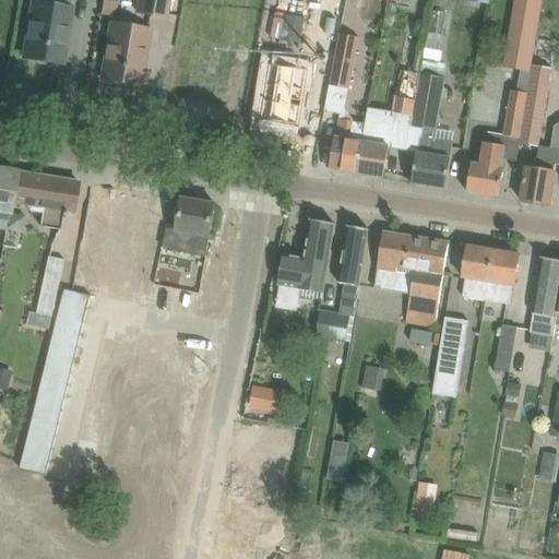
[(50,63),(61,64),(71,0),(57,0),(57,7),(34,2),(24,58),(35,60),(37,64),(47,66),(50,63)]
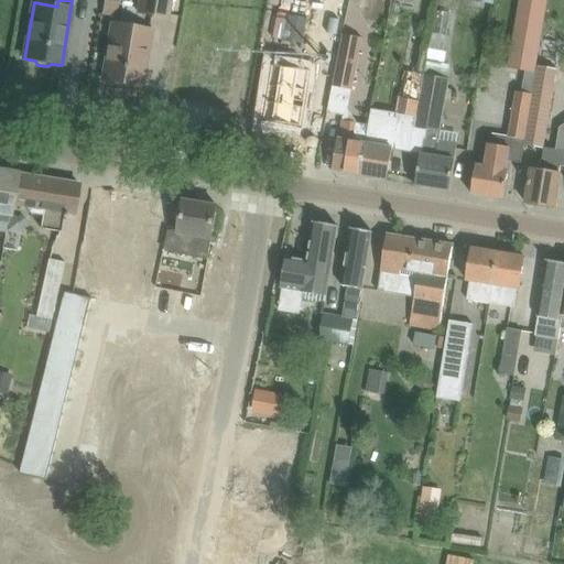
[(120,0),(106,0),(102,17),(117,20),(120,0)]
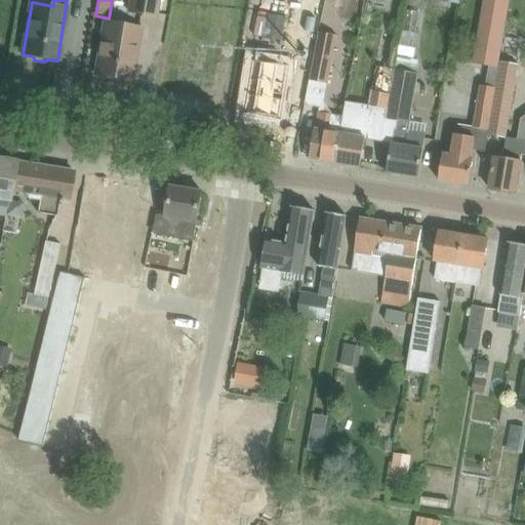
[(130,0),(128,12),(155,16),(158,0),(130,0)]
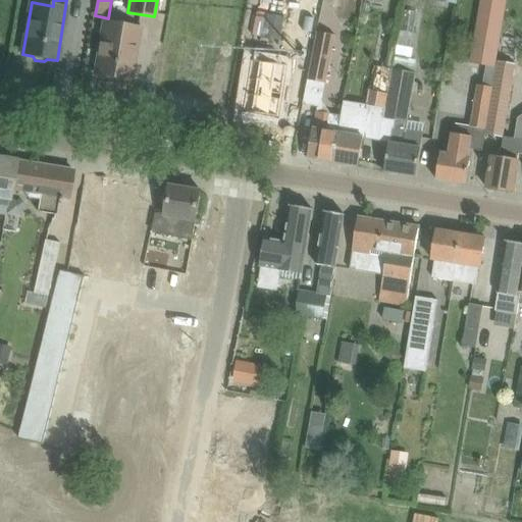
[(236,0),(210,0),(209,9),(233,13),(236,0)]
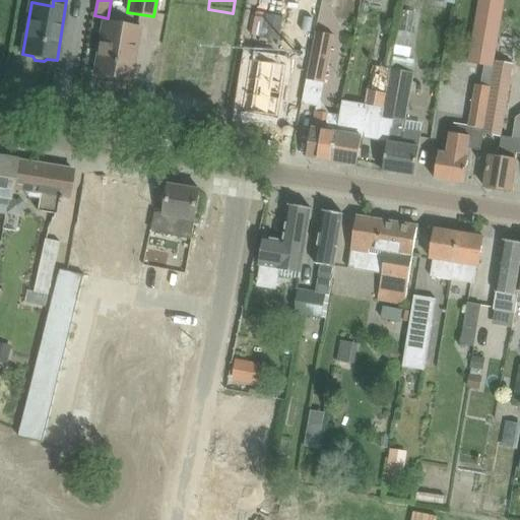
[(479,0),(469,63),(494,67),(504,0),(479,0)]
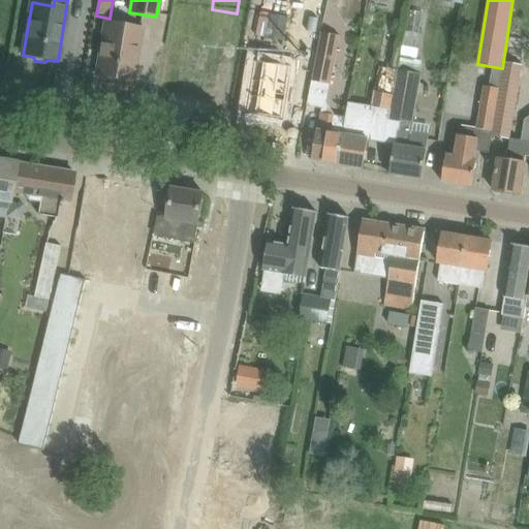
[(96,75),(131,82),(141,29),(105,23),(96,75)]
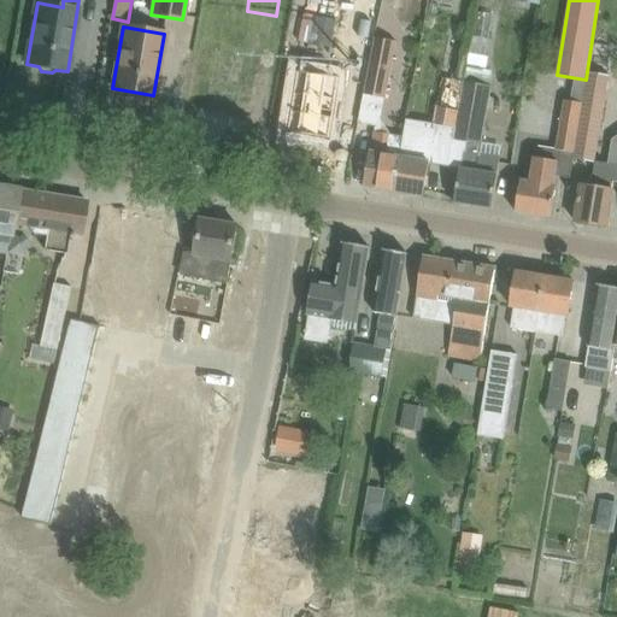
[(364,94),(386,99),(397,42),(375,39),(364,94)]
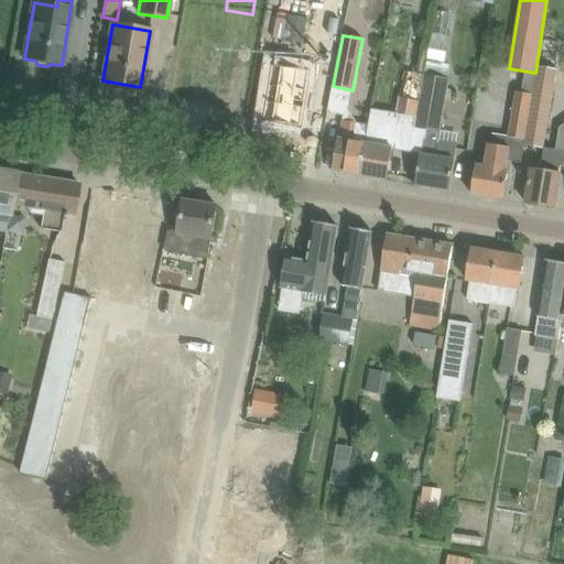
[(208,98),(208,96),(221,97),(230,43),(185,36),(181,65),(188,66),(184,94),(208,98)]
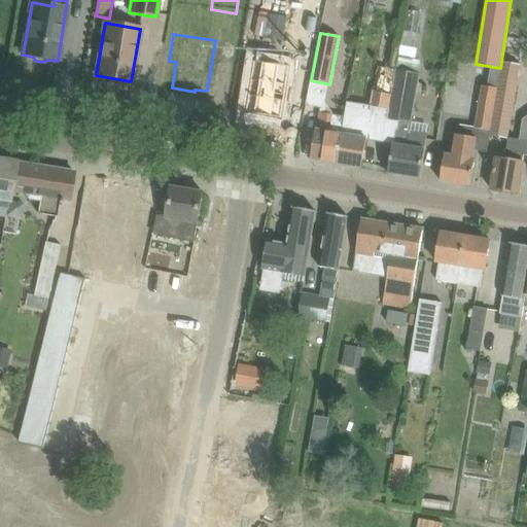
[(397,59),(395,70),(410,72),(419,74),(421,63),(397,59)]
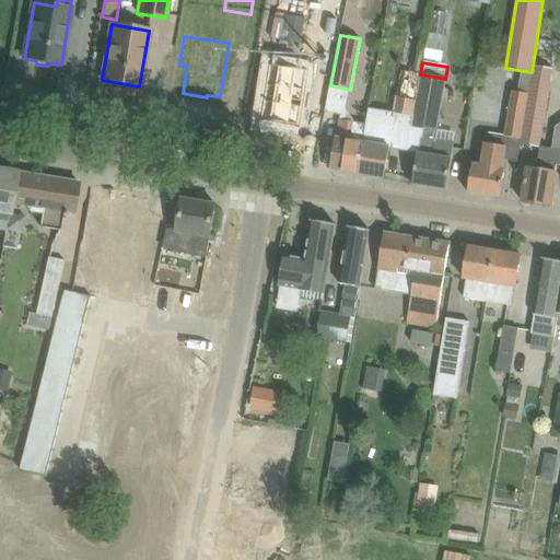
[(261,120),(300,126),(308,70),(270,65),(261,120)]
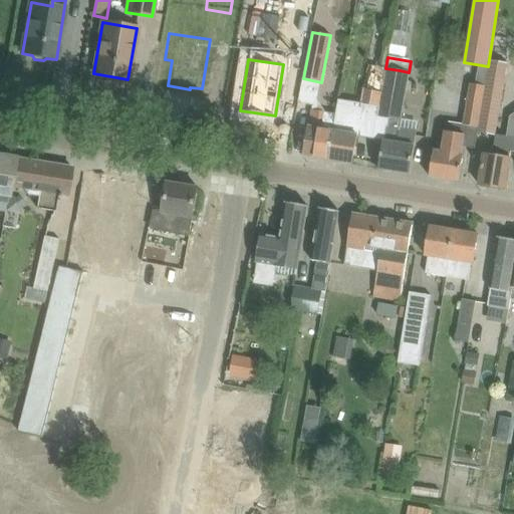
[(507,64),(493,62),(484,120),(498,123),(507,64)]
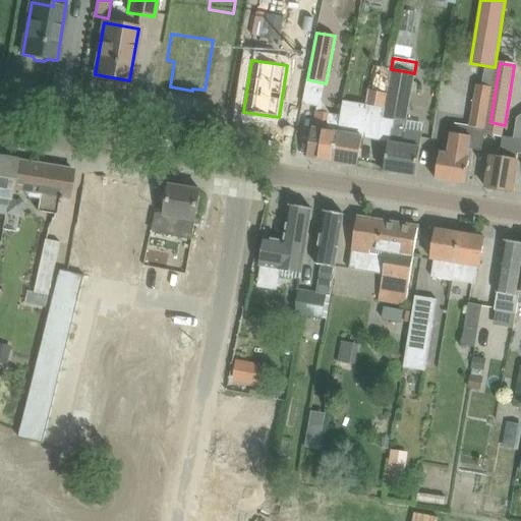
[(369,116),(383,118),(391,69),(378,67),(369,116)]
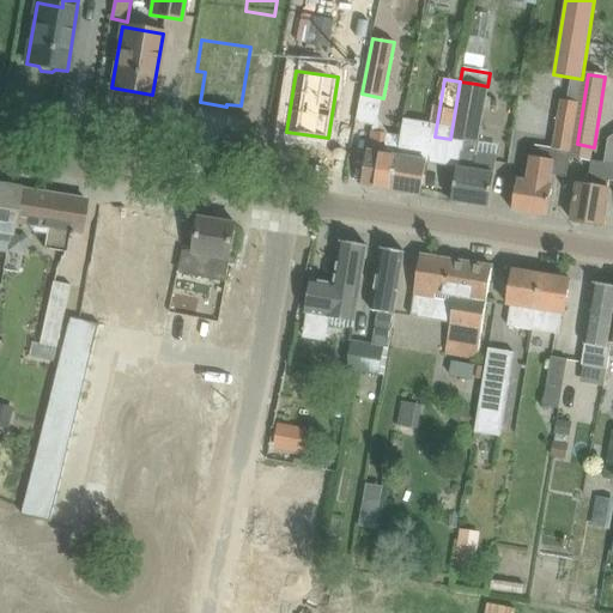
[(450,139),(465,141),(478,144),(478,143),(487,86),(477,84),(460,82),(450,139)]
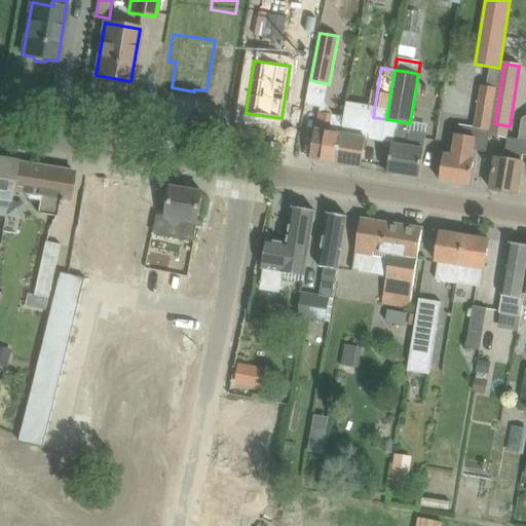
[(481,85),(475,128),(489,132),(496,87),(481,85)]
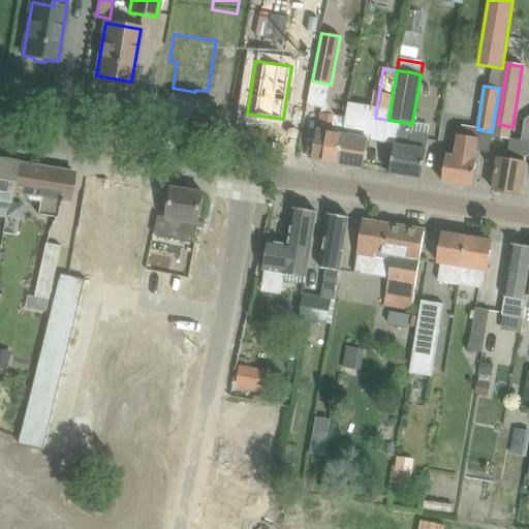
[(346,118),(338,164),(363,169),(367,149),(368,141),(371,141),(375,118),(375,114),(347,110),(346,118)]
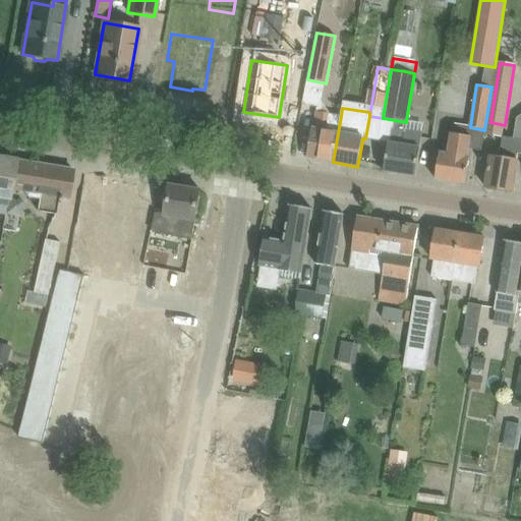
[(308,159),(333,162),(341,116),(316,112),(308,159)]
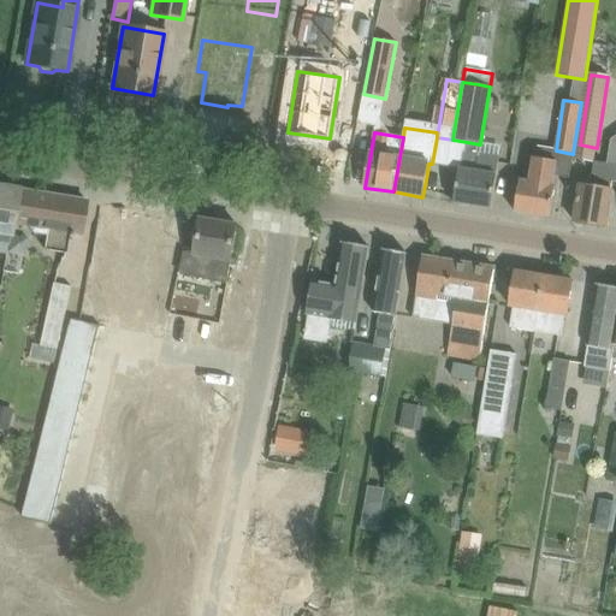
[(578,197),(574,221),(606,226),(610,202),(612,189),(610,189),(611,181),(615,181),(615,136),(610,141),(606,161),(596,160),(591,185),(580,184),(578,197)]
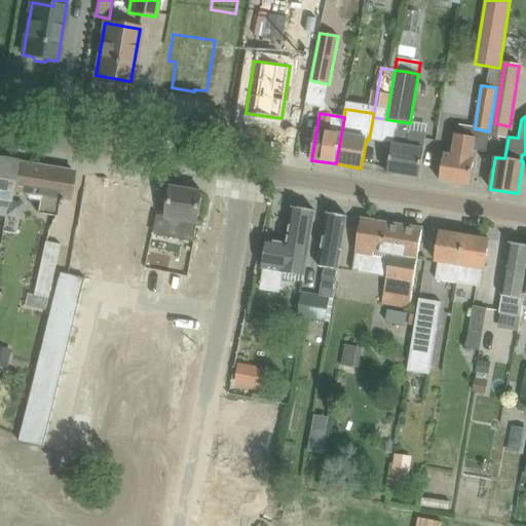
[(410,123),(399,121),(398,129),(396,129),(393,144),(392,144),(388,173),(420,178),(424,149),(426,135),(410,132),(412,122),(410,122),(410,123)]
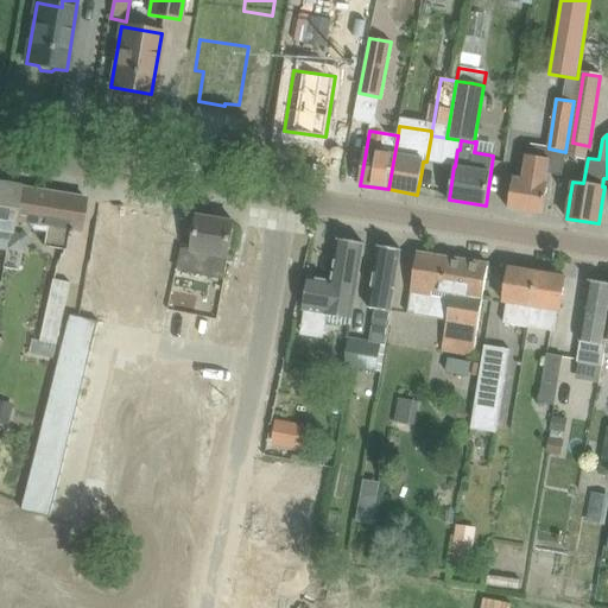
[(512,185),(508,209),(543,215),(548,191),(549,183),(546,182),(550,160),(530,157),(526,179),(514,177),(512,185)]
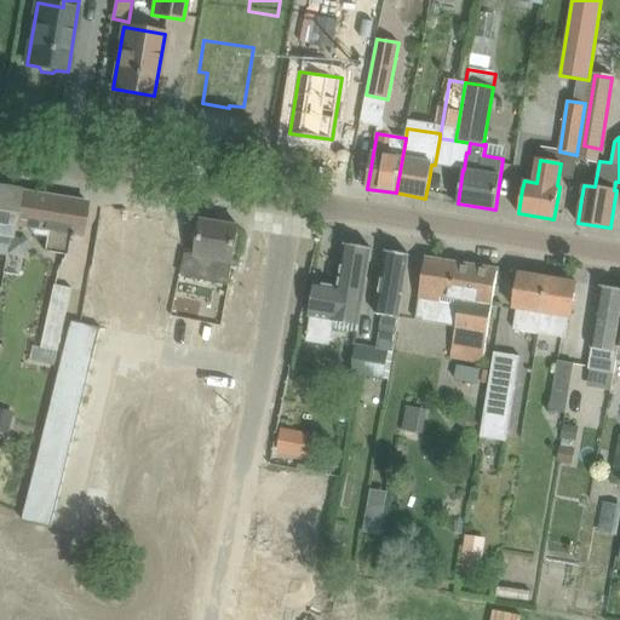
[(0,245),(7,247),(9,236),(11,225),(17,190),(0,188),(0,245)]
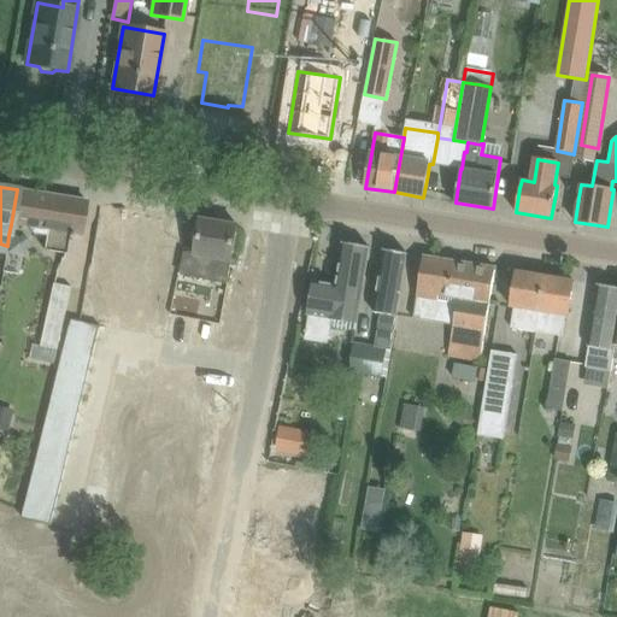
[(9,235),(7,246),(9,246),(12,224),(30,228),(34,235),(47,238),(46,251),(66,254),(69,238),(81,238),(87,201),(17,189),(11,224),(9,235)]
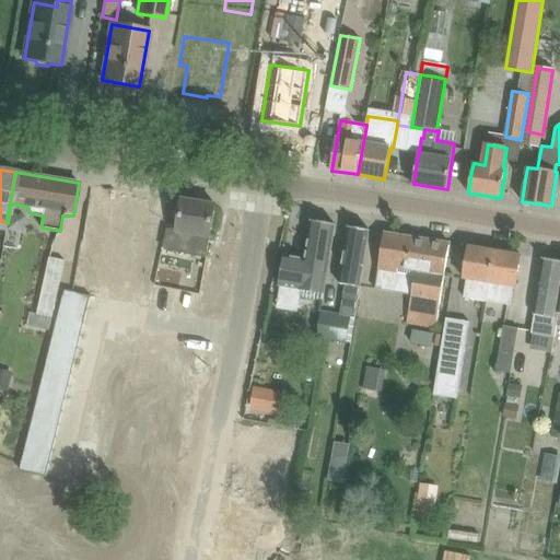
[(216,205),(183,199),(177,231),(167,229),(163,247),(194,253),(194,256),(207,258),(210,236),(211,237),(216,205)]
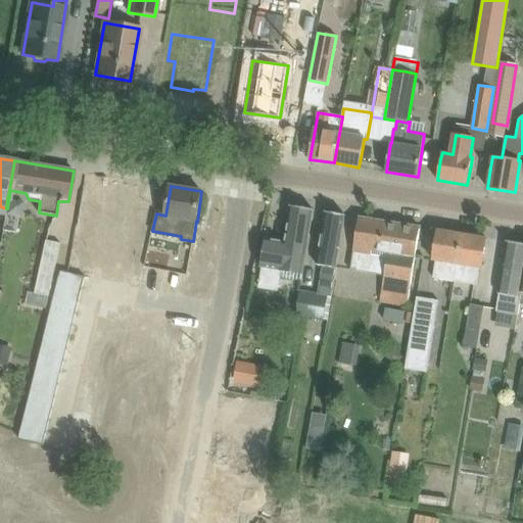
[(279,245),(280,241),(266,239),(259,274),(282,278),(284,279),(286,280),(288,280),(291,281),(294,281),(296,281),(298,281),(301,281),(307,238),(308,238),(310,230),(314,209),(290,206),(286,232),(284,246),(279,245)]
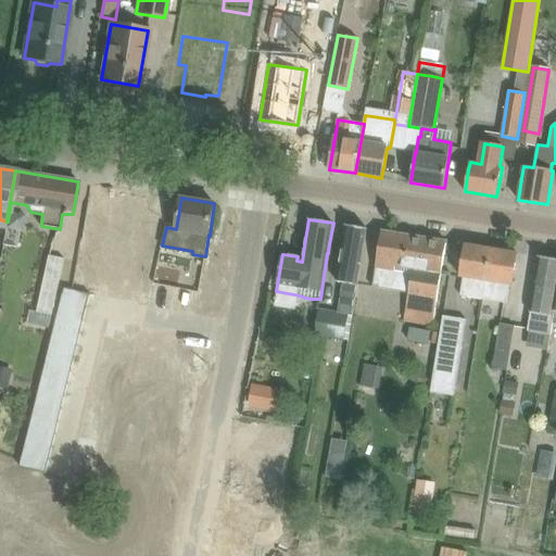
[(346,225),(342,247),(337,281),(342,282),(338,313),(318,310),(314,335),(344,339),(349,315),(352,315),(364,250),(367,228),(346,225)]
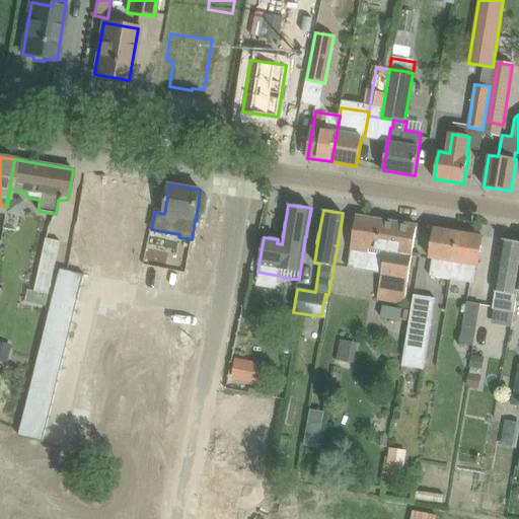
[(357,216),(353,235),(349,265),(365,268),(369,248),(385,251),(377,299),(404,303),(417,226),(357,216)]
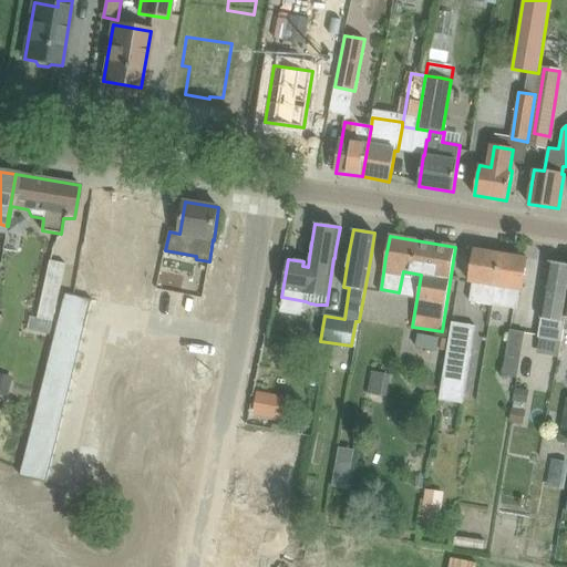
[(483,303),(493,306),(496,287),(501,254),(475,249),(472,271),(470,282),(473,284),(470,301),(483,303)]
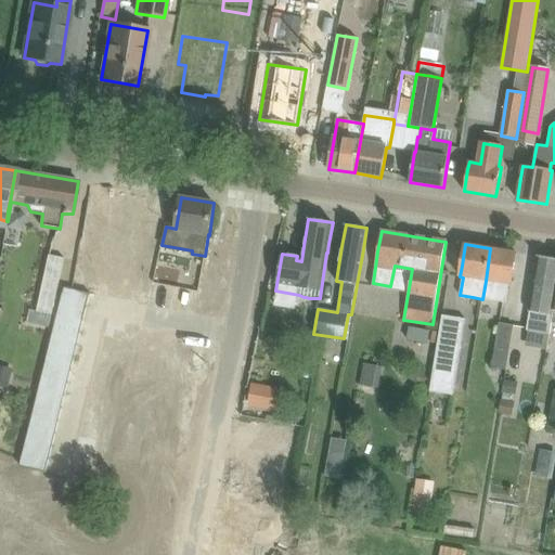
[(486,281),(482,299),(504,302),(507,284),(511,285),(513,274),(516,253),(490,248),(486,281)]
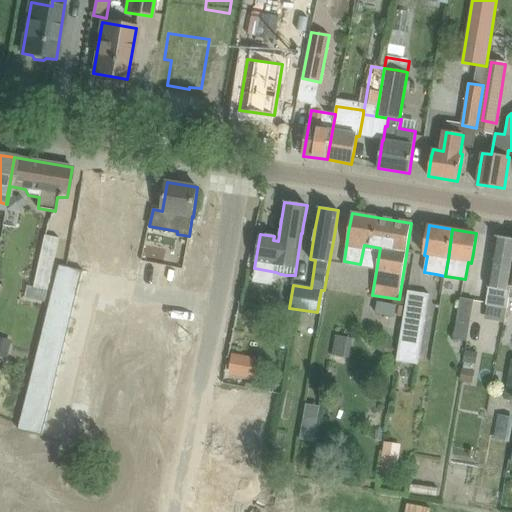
[(34,288),(47,290),(51,269),(58,238),(45,235),(34,288)]
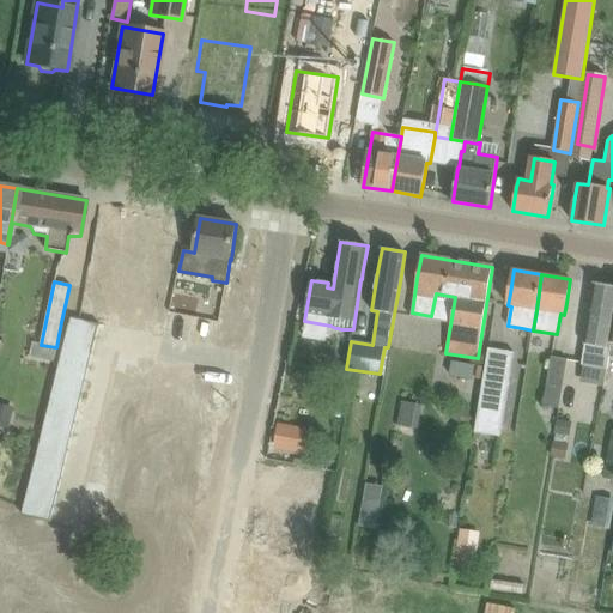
[(612,285),(594,283),(590,307),(584,344),(581,365),(607,369),(610,357),(612,332),(612,285)]
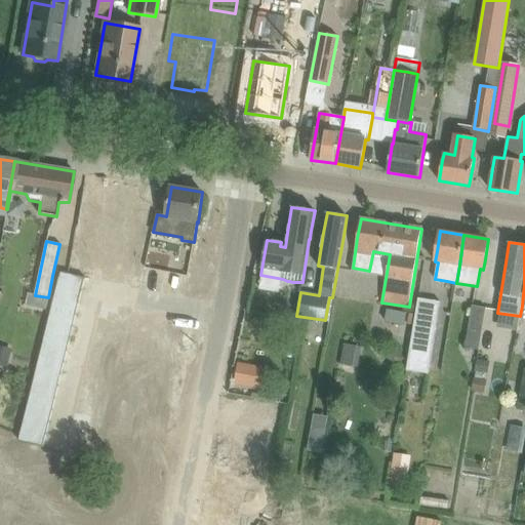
[(61,272),(57,284),(82,290),(85,278),(61,272)]
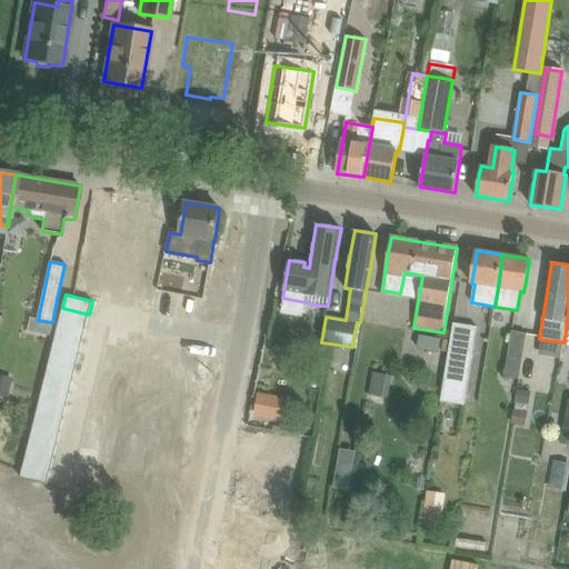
[(62,308),(59,320),(86,327),(89,315),(62,308)]
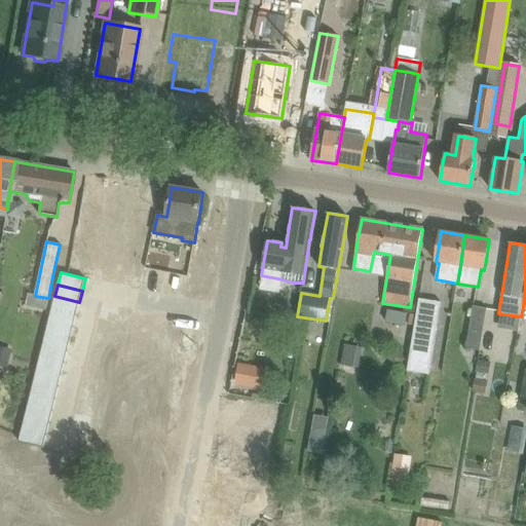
[(54,296),(51,308),(76,314),(79,302),(54,296)]
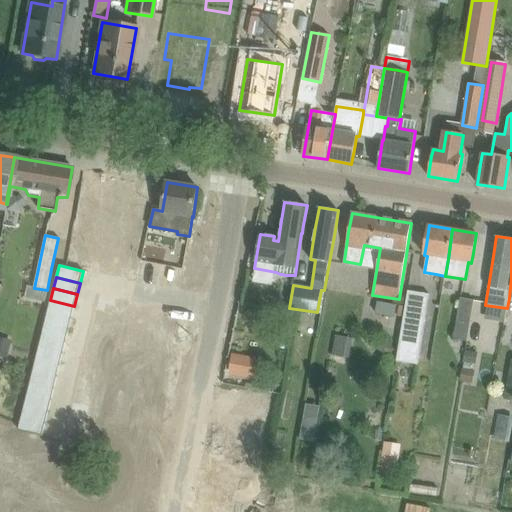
[(418,366),(430,297),(408,293),(396,362),(418,366)]
